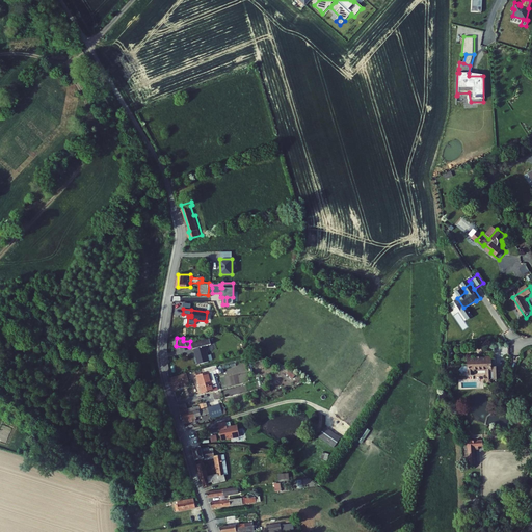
[(194,346),(200,366),(211,363),(206,343),(194,346)]
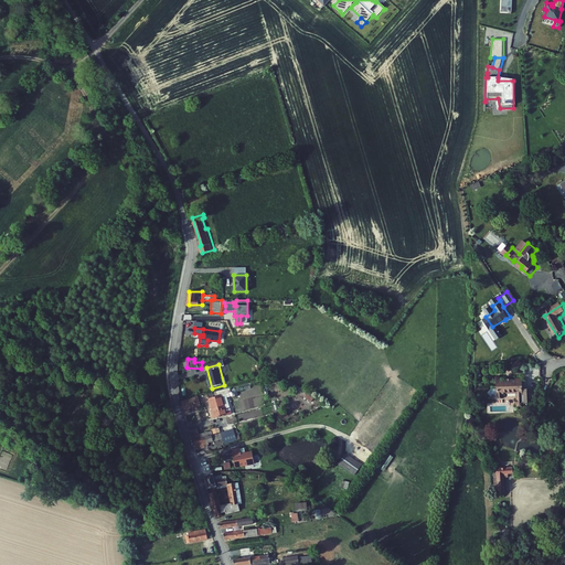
[(522,387),(523,376),(520,376),(520,379),(498,376),(498,384),(492,383),(487,387),(491,392),(493,391),(497,392),(502,393),(503,388),(519,391),(518,404),(521,405),(521,403),(526,404),(526,402),(532,403),(533,390),(526,390),(528,388),(522,387)]
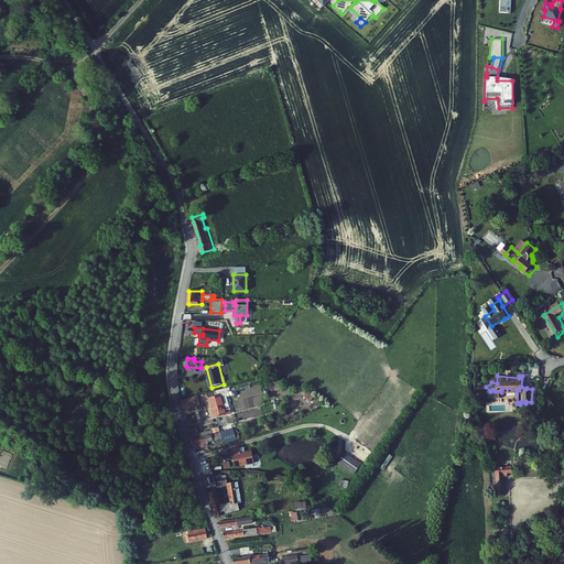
[(209,400),(215,416),(217,416),(221,414),(221,412),(227,410),(224,396),(227,394),(227,396),(230,394),(228,389),(219,392),(220,397),(209,400)]
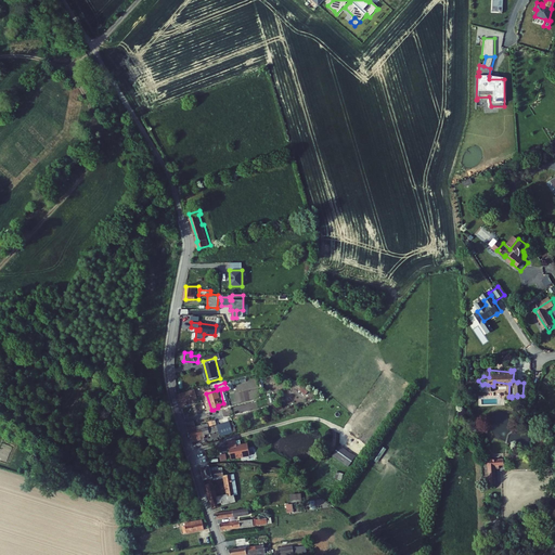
[(201,390),(189,394),(190,397),(191,402),(203,399),(201,390)]
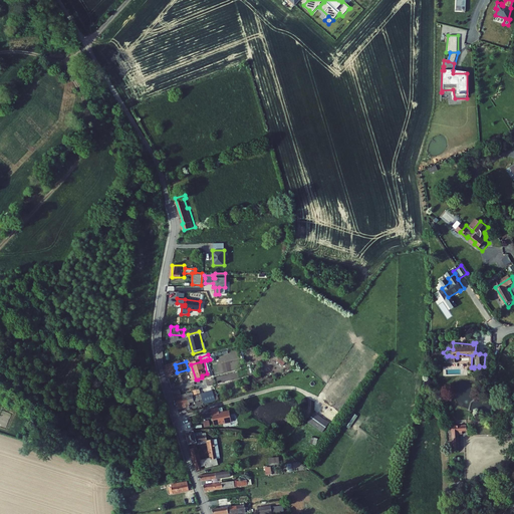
[(170,368),(175,389),(184,386),(181,375),(180,376),(180,378),(178,378),(177,372),(176,367),(170,368)]
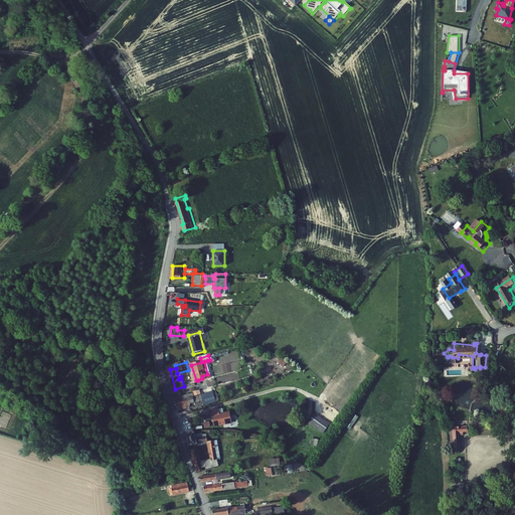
[(181,401),(197,396),(204,394),(204,397),(213,395),(211,389),(195,393),(185,396),(185,394),(179,396),(181,401)]
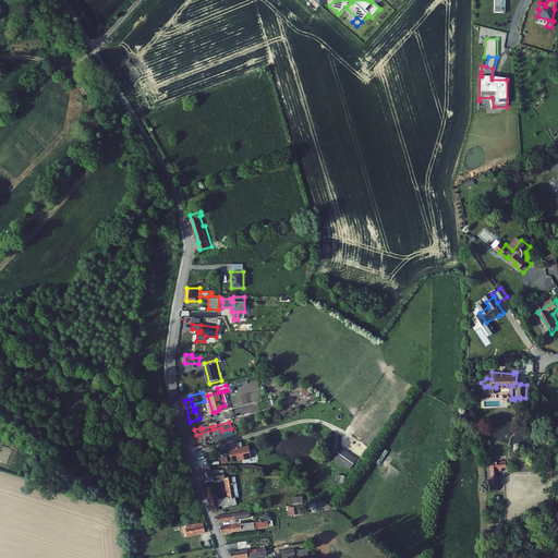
[(196,435),(197,440),(209,437),(209,438),(215,437),(214,429),(196,435)]
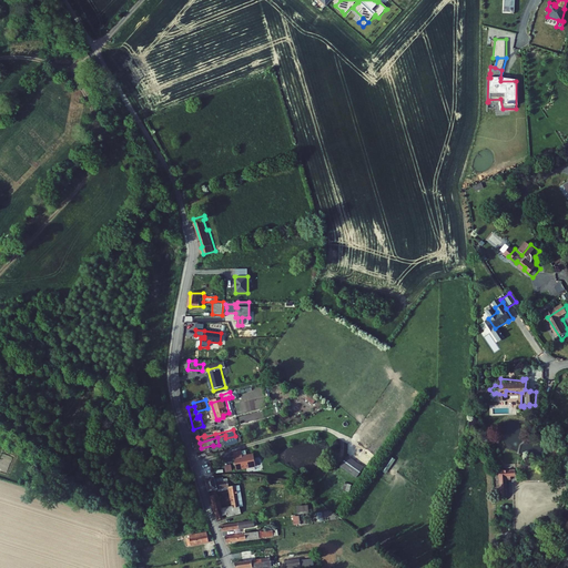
[(236,456),(237,472),(257,469),(256,457),(245,458),(245,455),(236,456)]
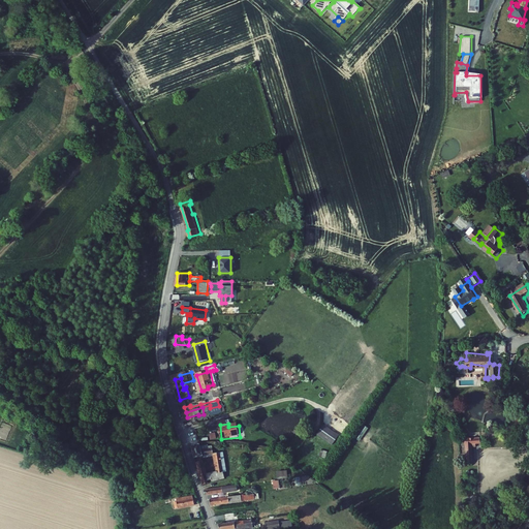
[(362,424),(352,437),(360,442),(369,429),(362,424)]
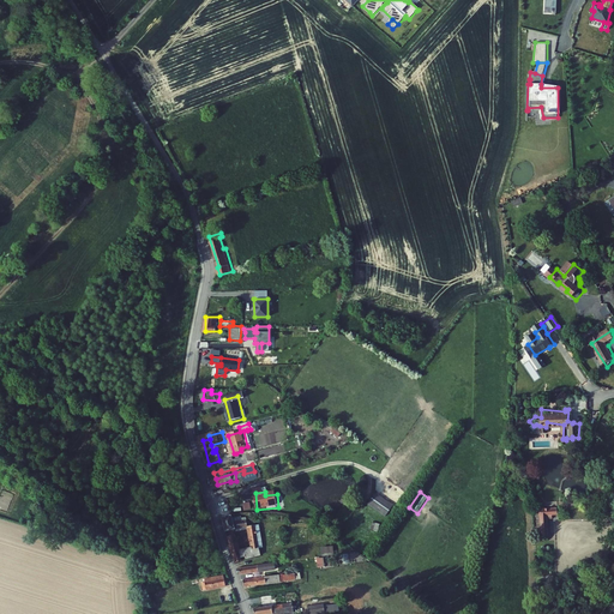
[(399,504),(383,493),(375,504),(393,516),(399,504)]
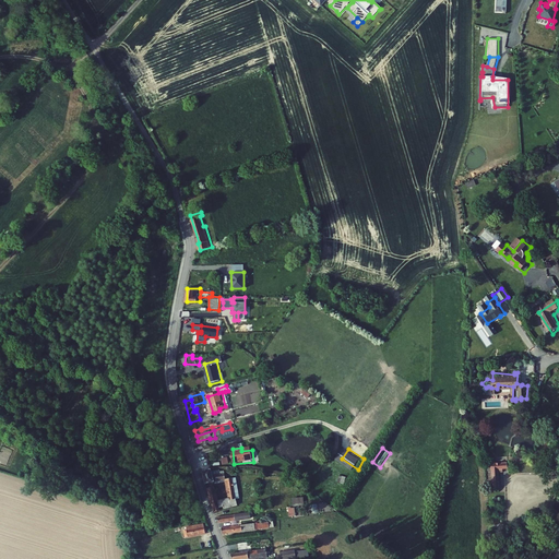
[(504,464),(488,465),(488,474),(491,474),(491,489),(498,488),(497,474),(506,473),(504,464)]
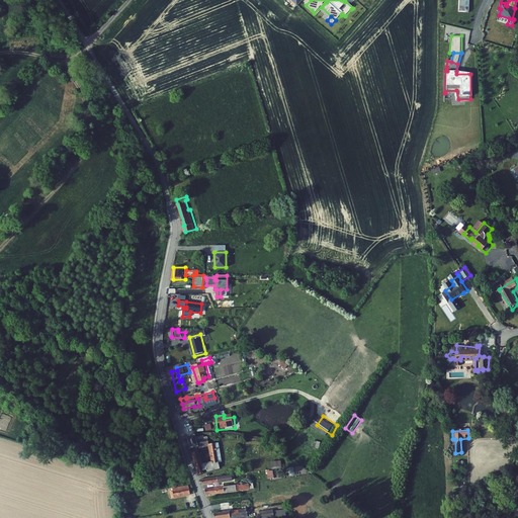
[(190,438),(194,450),(199,448),(213,447),(212,438),(210,438),(210,436),(196,437),(195,437),(190,438)]
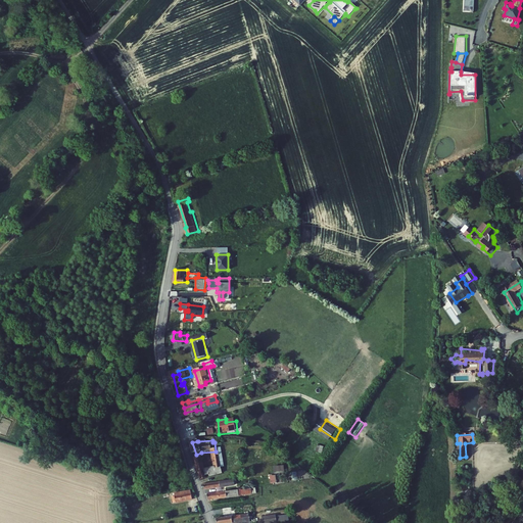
[(197,458),(202,475),(212,472),(221,470),(225,468),(223,452),(218,452),(219,466),(207,469),(203,457),(197,458)]
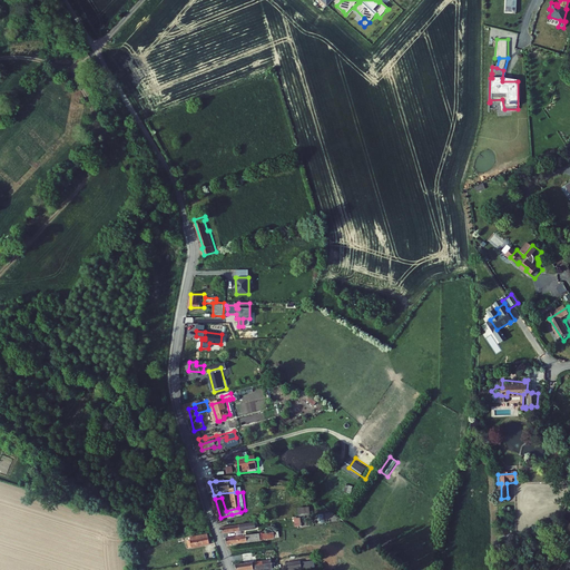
[(220,518),(223,523),(234,520),(232,514),(220,518)]
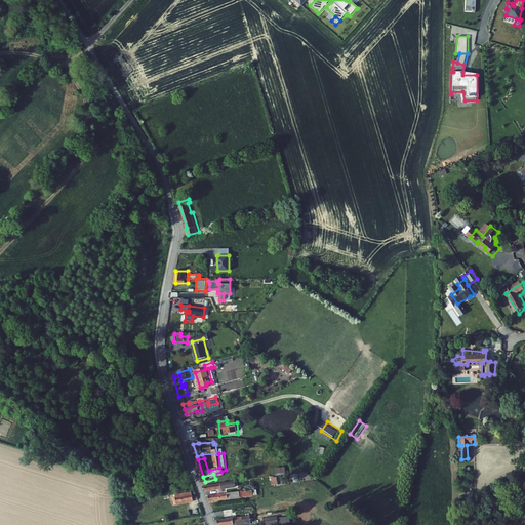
[(208,488),(209,493),(231,489),(231,488),(232,488),(233,492),(238,491),(236,483),(208,488)]
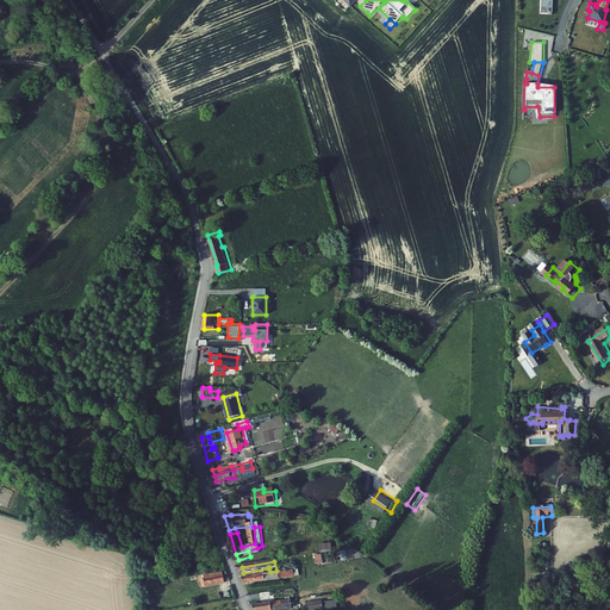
[(246,577),(247,584),(286,579),(286,580),(304,578),(303,568),(246,577)]
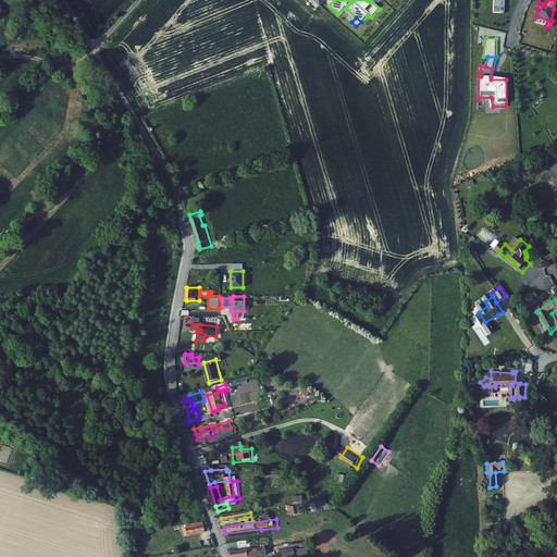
[(190,534),(192,535),(209,532),(208,524),(187,529),(188,534),(190,534)]
